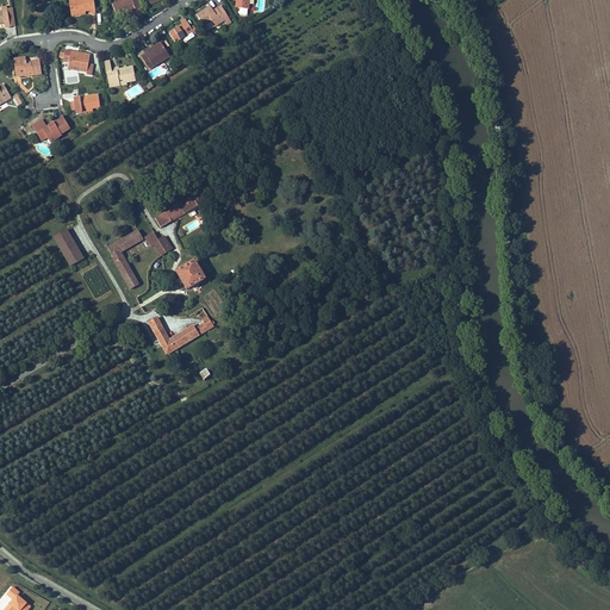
[(95,12),(93,0),(74,0),(69,1),(72,13),(85,12),(91,11),(91,13),(95,12)]
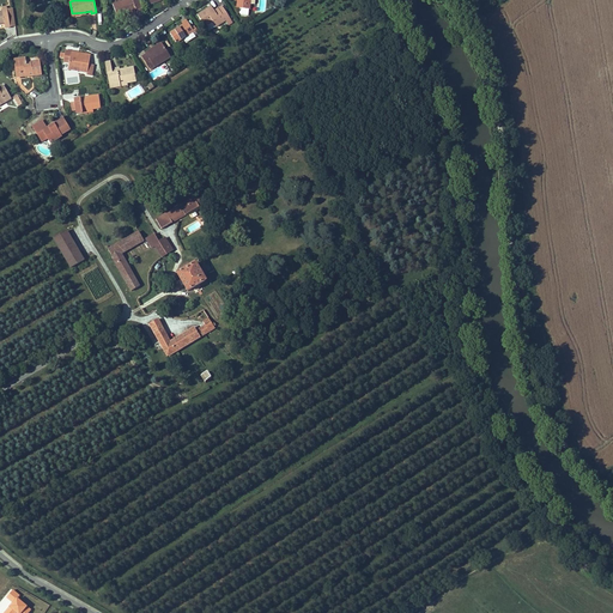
[(137,10),(141,7),(139,0),(126,0),(125,1),(121,2),(120,0),(114,0),(111,1),(117,17),(128,13),(128,16),(138,12),(137,10)]
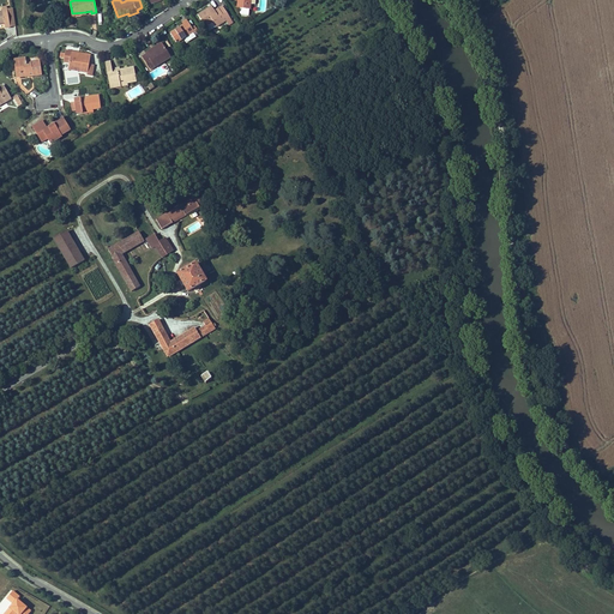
[(251,10),(251,0),(238,0),(238,1),(238,8),(240,8),(240,12),(241,14),(248,16),(250,10),(251,10)]
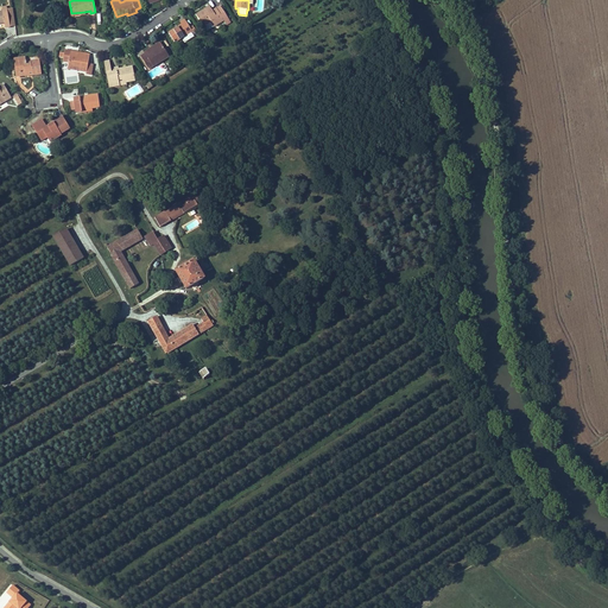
[(227,17),(220,6),(216,8),(223,19),(227,17)]
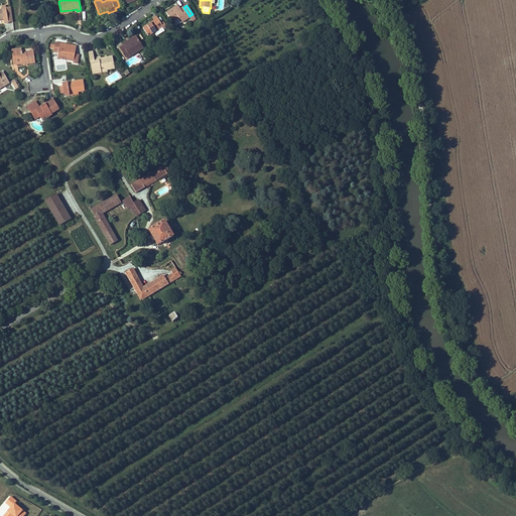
[(9,23),(6,8),(6,6),(2,6),(2,10),(0,9),(0,19),(4,19),(5,23),(9,23)]
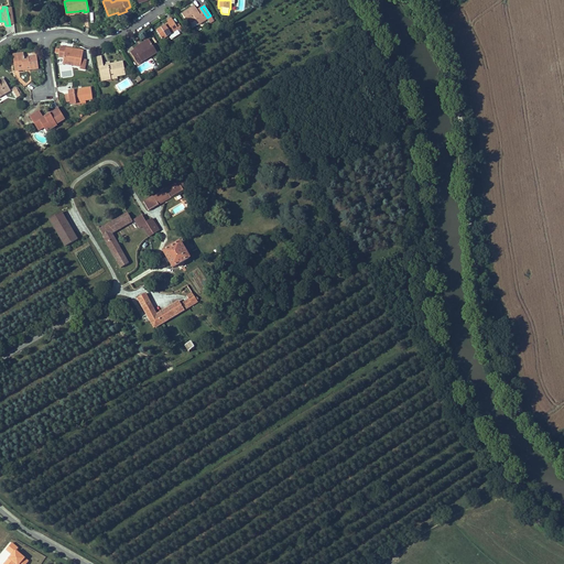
[(214,20),(210,15),(207,18),(201,8),(197,10),(194,12),(192,8),(182,14),(188,23),(195,19),(199,24),(207,19),(210,23),(214,20)]
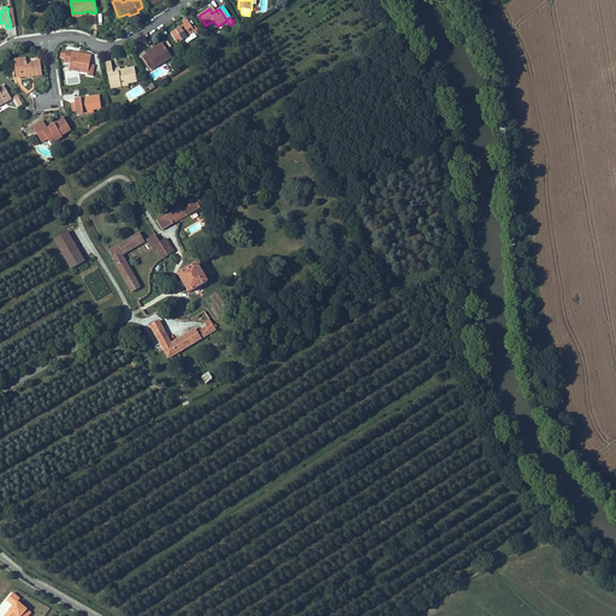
[(196,37),(194,33),(195,31),(196,34),(199,33),(196,28),(195,28),(190,22),(185,25),(187,27),(173,36),(177,43),(185,39),(188,42),(196,37)]
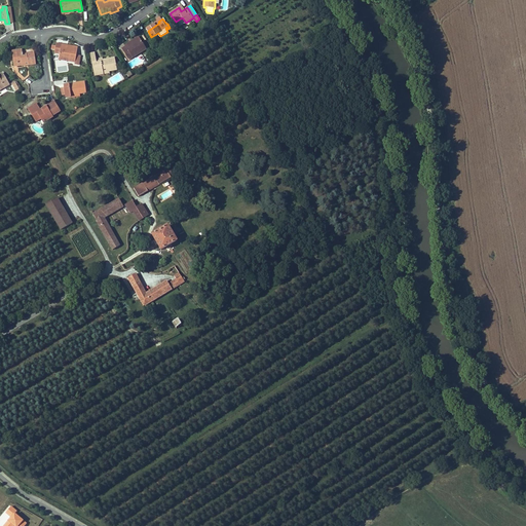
[(127,48),(140,39),(139,37),(125,45),(126,46),(127,48)]
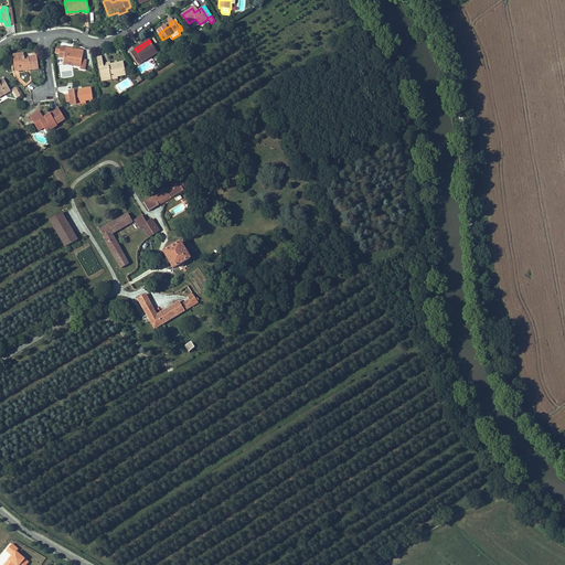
[(141,63),(157,53),(150,42),(137,52),(136,50),(131,53),(138,63),(138,62),(140,61),(141,63)]
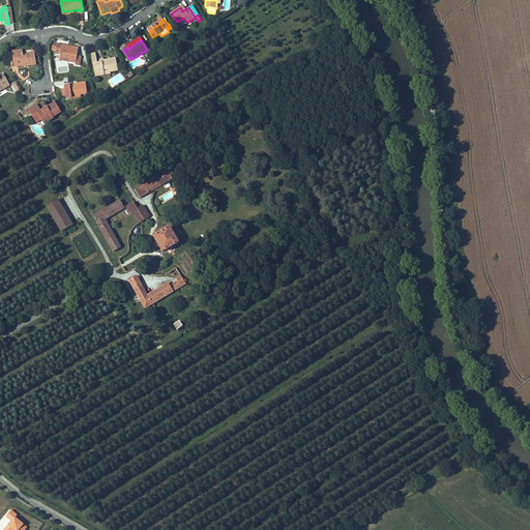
[(77,56),(79,48),(57,43),(55,54),(60,55),(59,60),(76,62),(76,64),(80,65),(81,57),(77,56)]
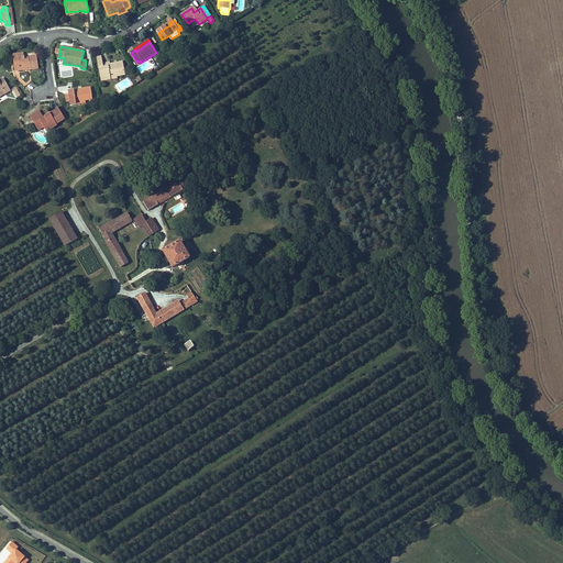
[(39,68),(36,56),(29,57),(29,58),(24,59),(23,54),(13,55),(15,70),(24,69),(23,68),(30,67),(30,69),(39,68)]
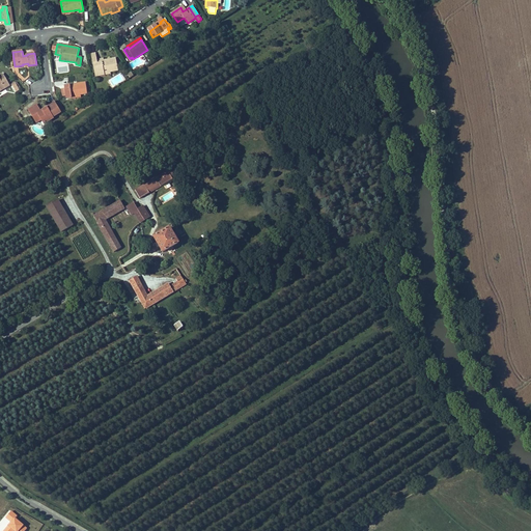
[(118,73),(116,58),(98,61),(95,53),(91,54),(94,72),(99,71),(100,77),(100,78),(105,77),(105,75),(111,74),(118,73)]
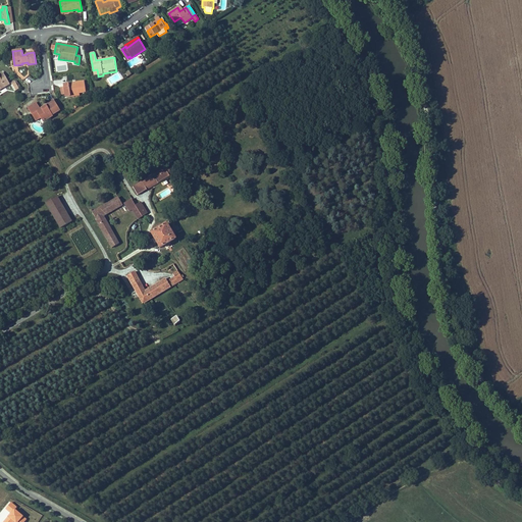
[(9,84),(3,72),(0,73),(0,88),(4,86),(5,87),(9,84)]
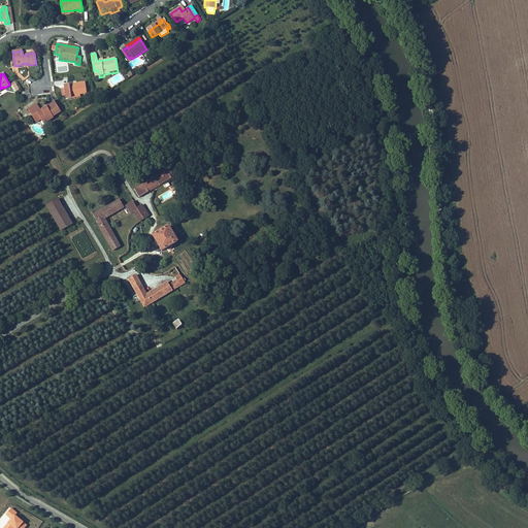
[(87,93),(85,83),(65,86),(65,88),(66,95),(66,98),(71,98),(70,95),(80,94),(87,93)]
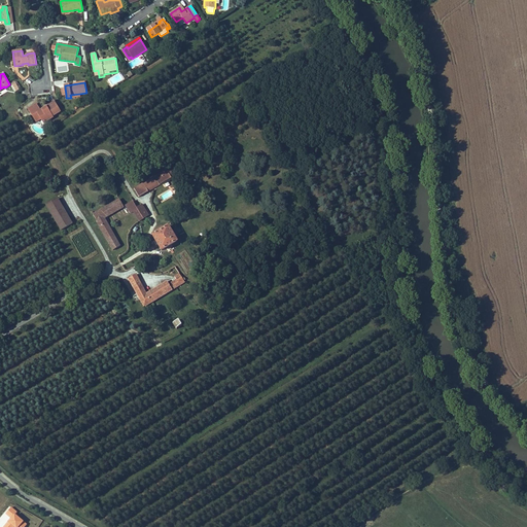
[(60,111),(54,101),(45,106),(46,107),(40,111),(36,104),(28,109),(36,121),(41,118),(43,123),(53,117),(53,116),(60,111)]
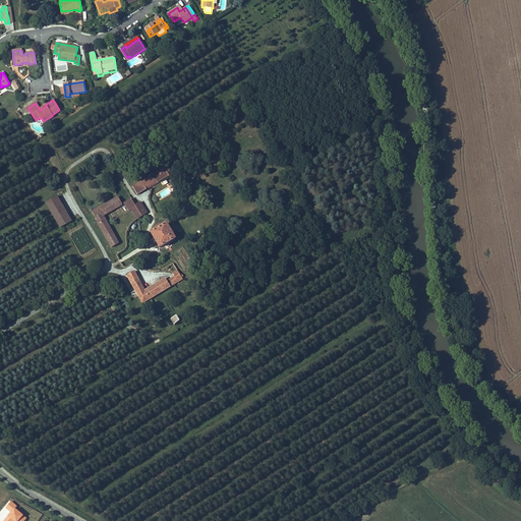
[(158,183),(172,175),(167,166),(147,178),(151,184),(157,181),(158,183)]
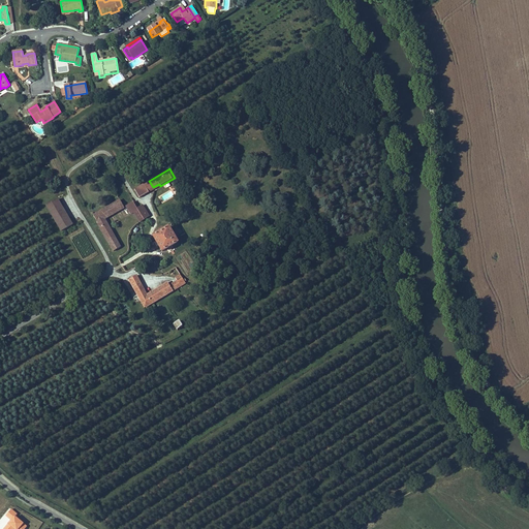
[(159,184),(153,187),(149,181),(144,184),(149,192),(154,189),(160,186),(159,184)]
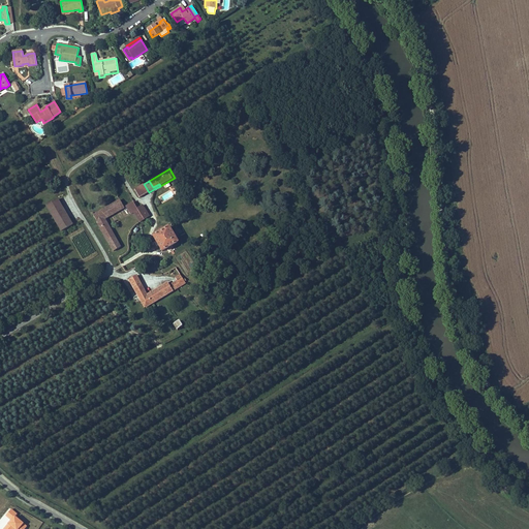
[(149,192),(144,184),(134,189),(139,197),(149,192)]
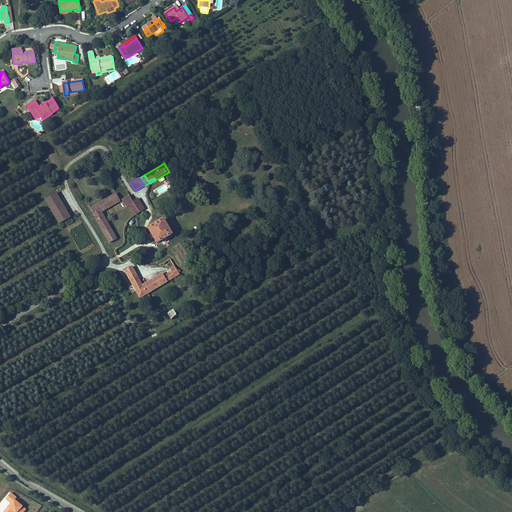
[(70,217),(56,193),(45,199),(59,224),(70,217)]
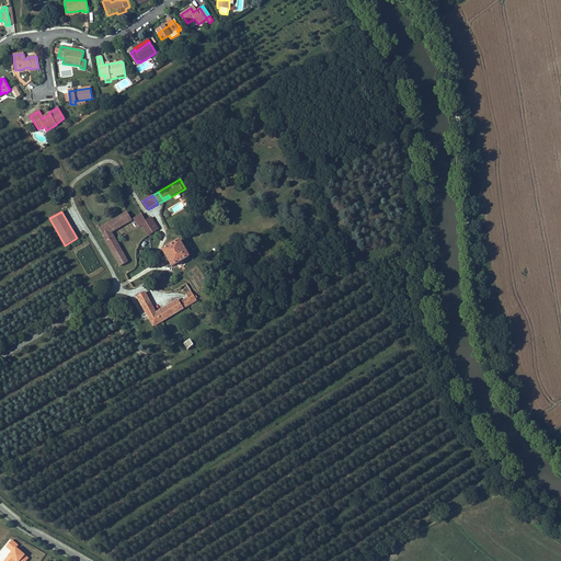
[(111,232),(132,220),(127,213),(99,229),(103,236),(111,232)]
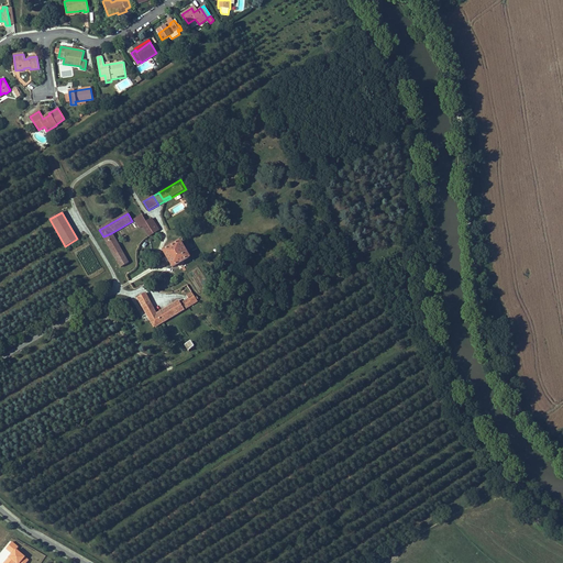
[(146,222),(142,214),(134,219),(140,228),(142,225),(146,223),(146,222)]
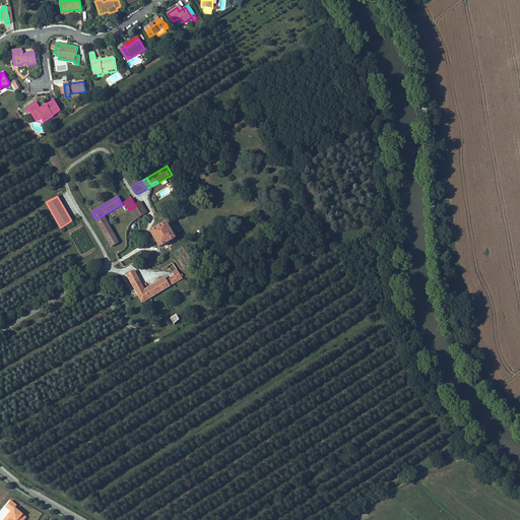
[(146,212),(140,202),(135,205),(135,206),(131,208),(138,218),(142,216),(141,215),(146,212)]
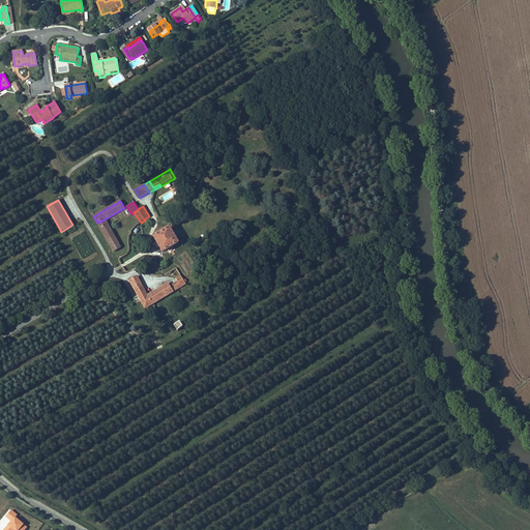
[(120,247),(105,219),(97,223),(114,252),(120,247)]
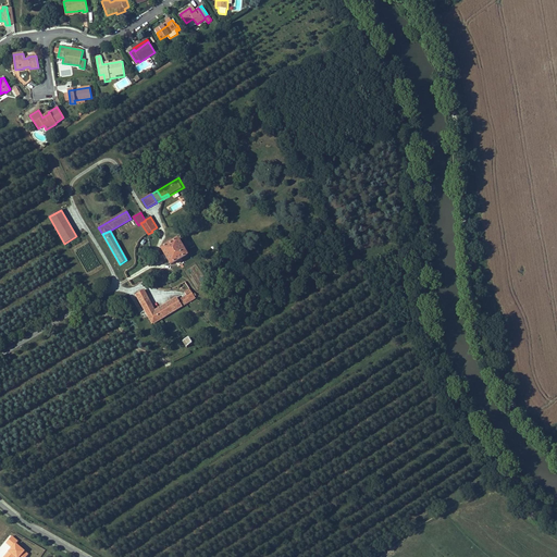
[(187,256),(177,239),(173,242),(171,238),(168,240),(169,242),(166,244),(168,245),(161,249),(164,255),(168,259),(171,264),(187,256)]
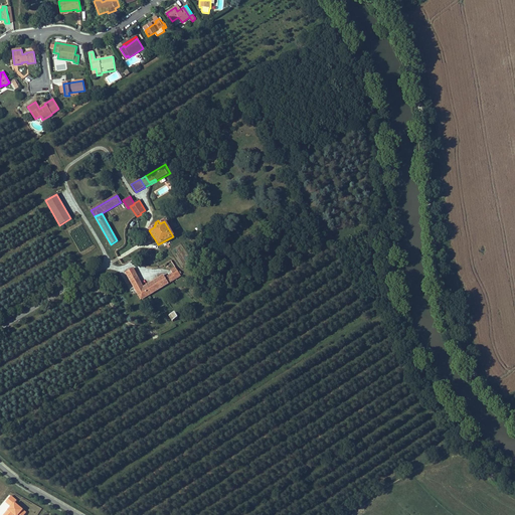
[(181,276),(176,268),(171,271),(172,274),(176,279),(181,276)]
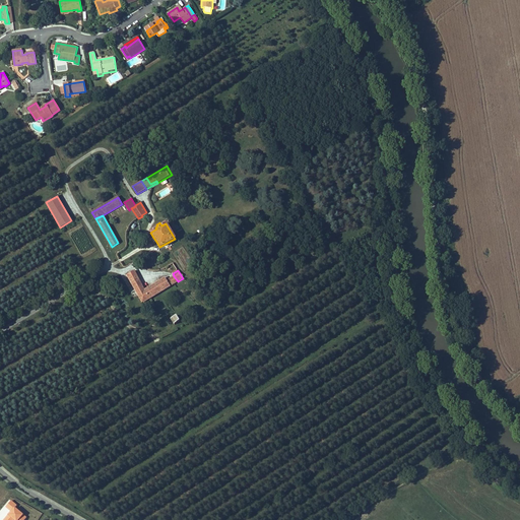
[(142,303),(170,285),(167,280),(165,277),(145,290),(134,271),(127,275),(142,303)]
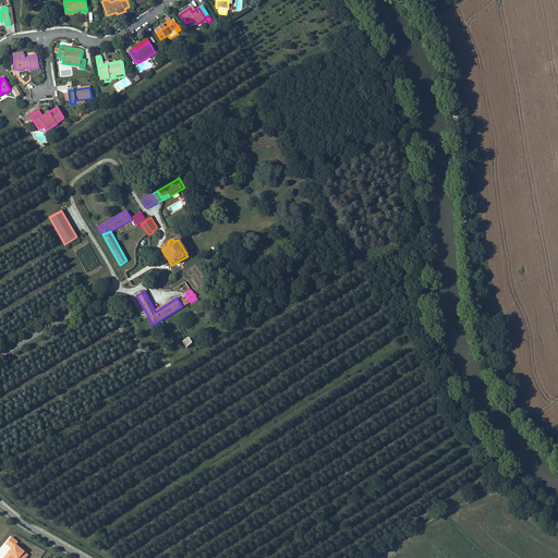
[(182,306),(191,302),(186,296),(179,301),(182,306)]
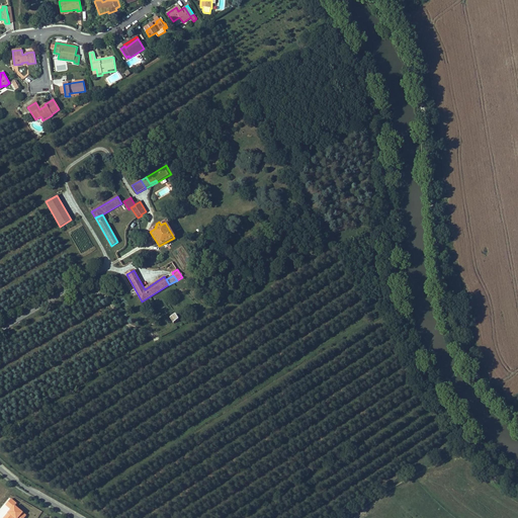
[(173,324),(179,320),(175,314),(170,318),(173,324)]
